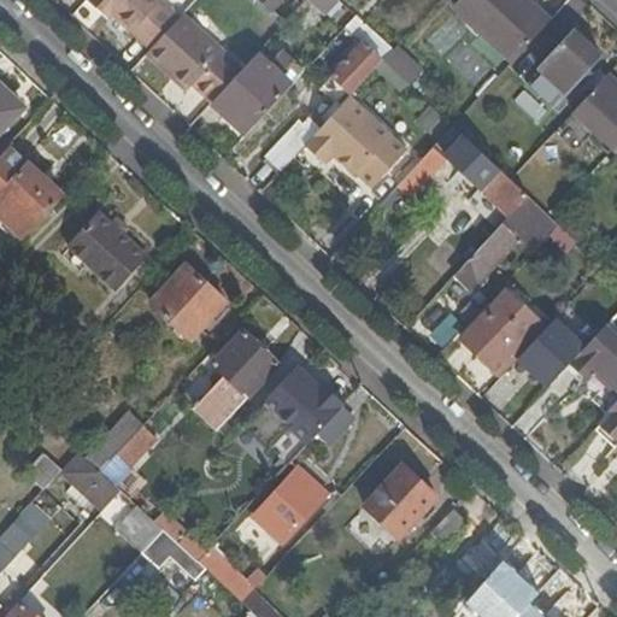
[(145,45),(174,12),(160,0),(87,0),(107,18),(111,13),(145,45)]
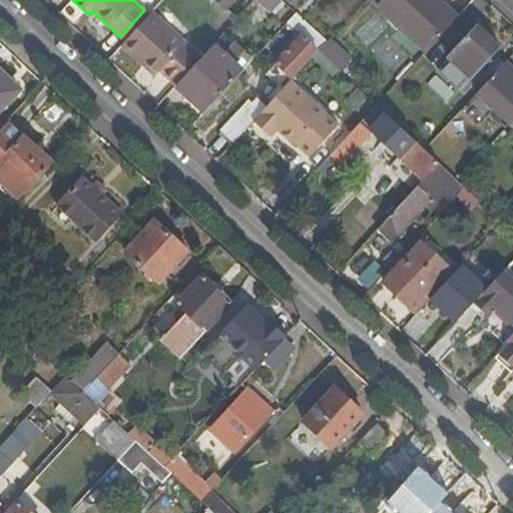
[(216,0),(226,8),(233,0),(216,0)]
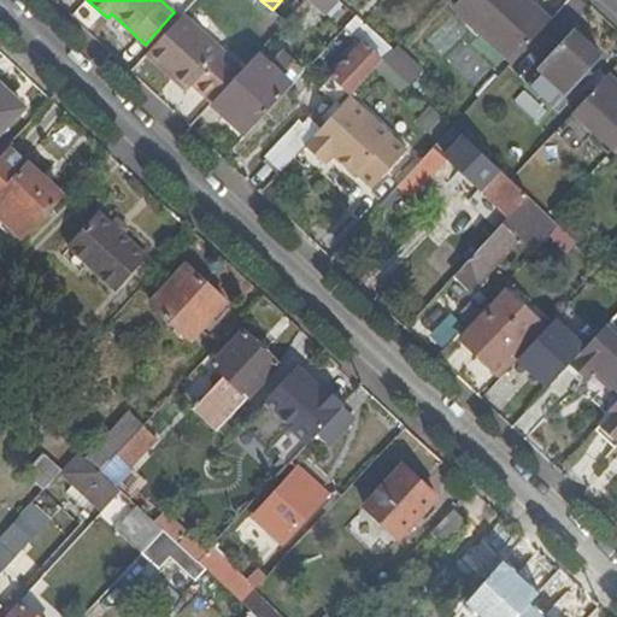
[(512,63),(547,24),(522,0),(458,0),(452,7),(512,63)]
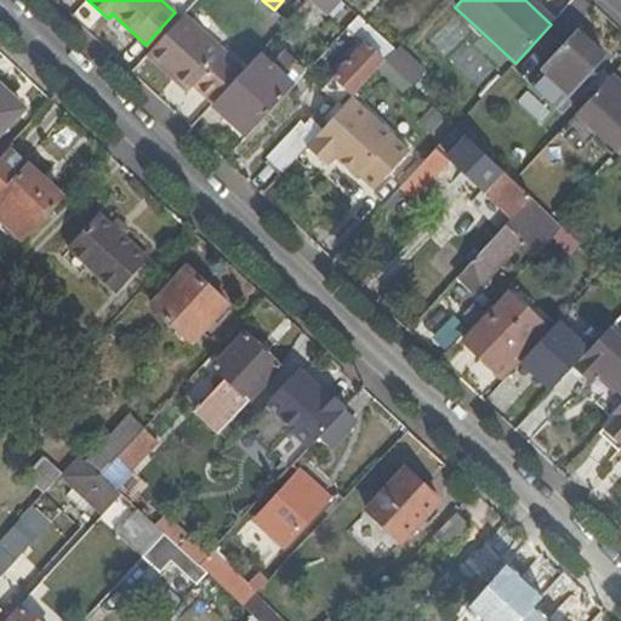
[(214,103),(245,69),(178,9),(175,12),(146,45),(141,50),(172,78),(178,72),(214,103)]
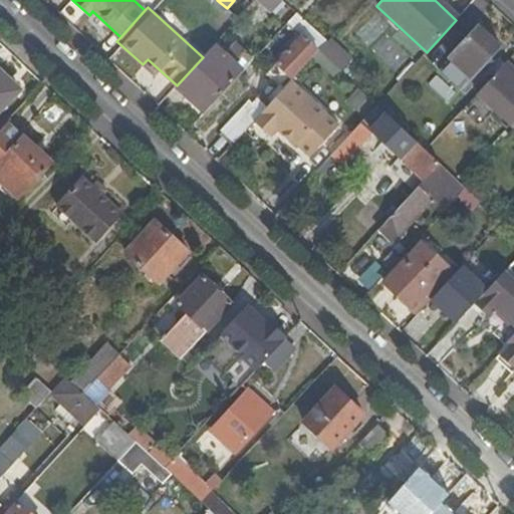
[(327,42),(296,14),(287,24),(295,33),(289,39),(295,44),(267,74),(284,90),(292,81),(295,78),(294,78),(318,51),(327,42)]
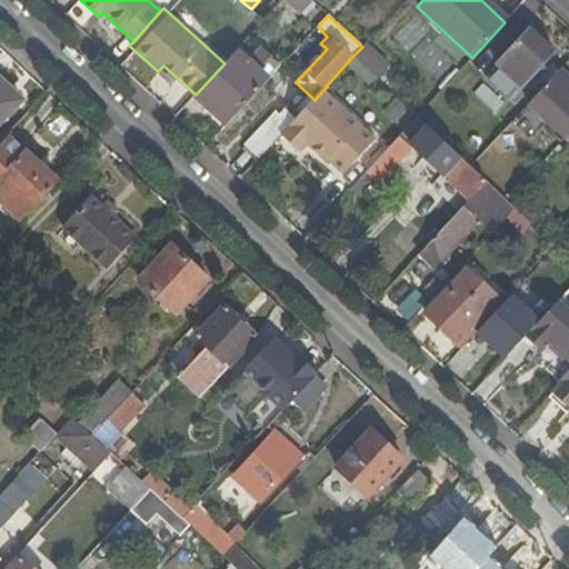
[(520,88),(536,71),(541,67),(553,52),(529,30),(496,66),(520,88)]
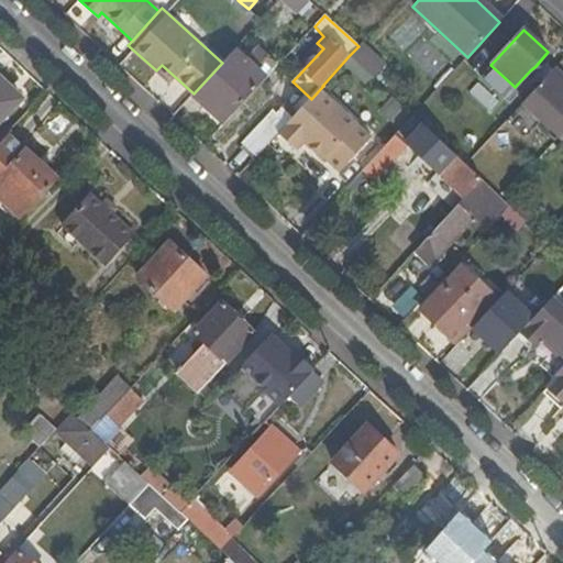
[(385,66),(361,44),(359,46),(349,56),(374,79),(385,66)]
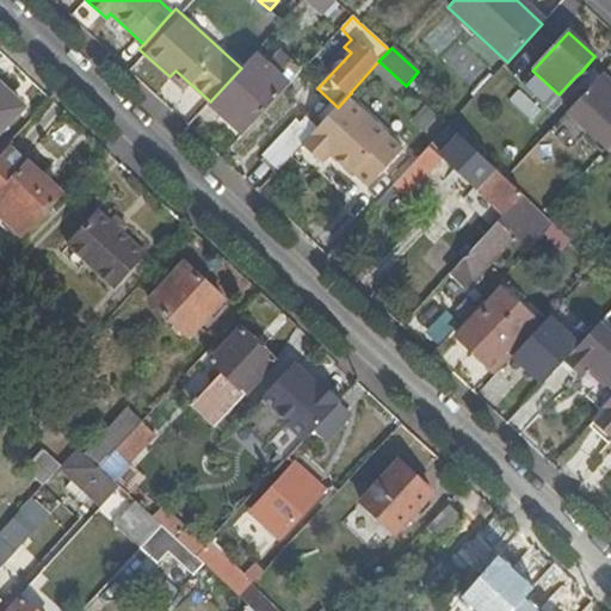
[(289,85),(254,54),(241,68),(210,102),(245,134),(289,85)]
